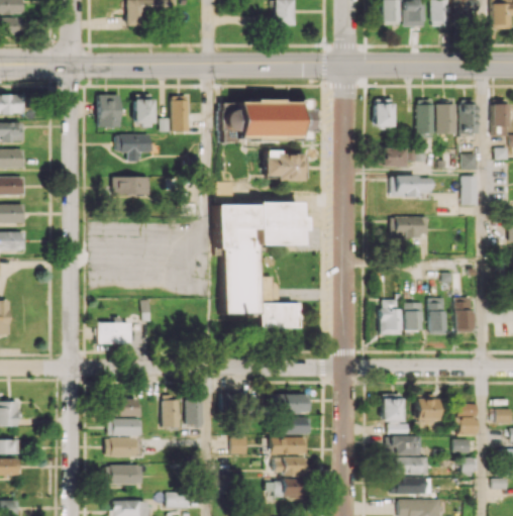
[(0,0),(0,14),(24,14),(23,0),(0,0)]
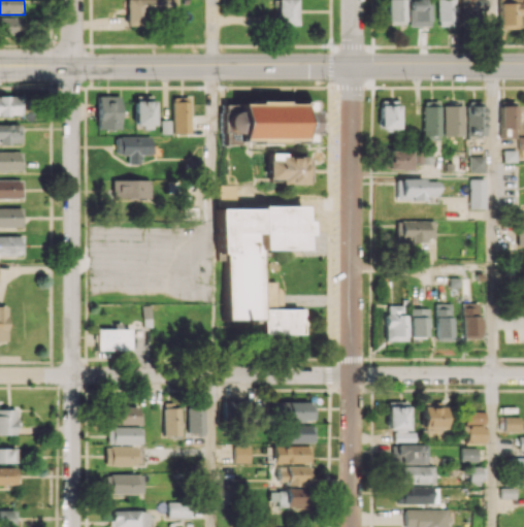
[(281,0),(282,27),(301,26),(300,0),(281,0)]
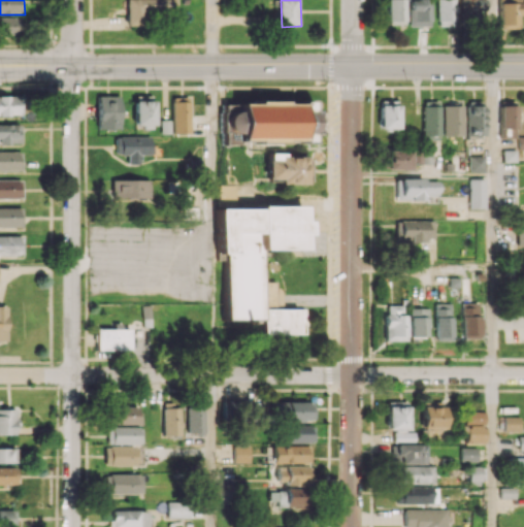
[(407,25),(407,0),(391,0),(391,25),(407,25)]
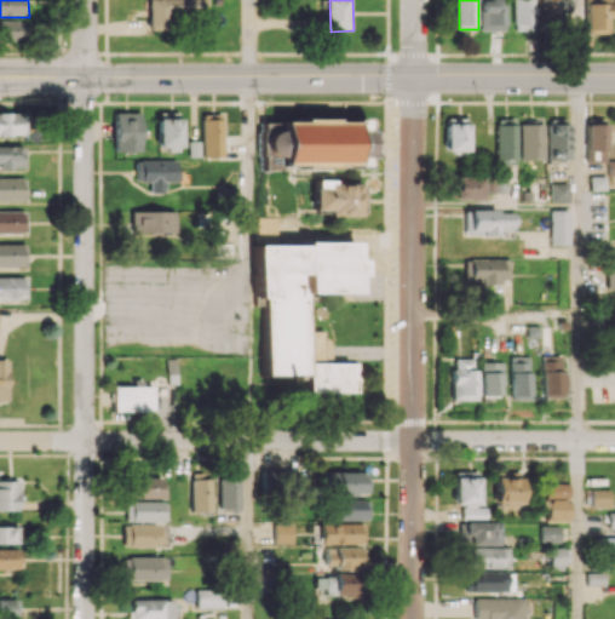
[(483,0),(483,32),(507,33),(507,0),(483,0)]
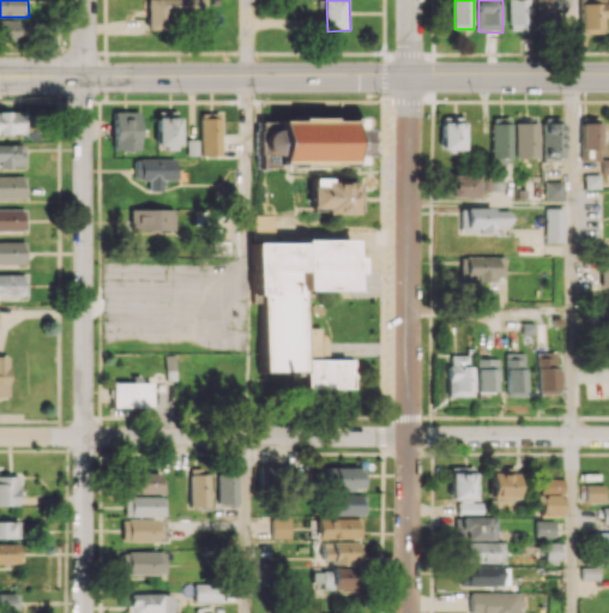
[(532,31),(531,0),(511,0),(512,31),(532,31)]
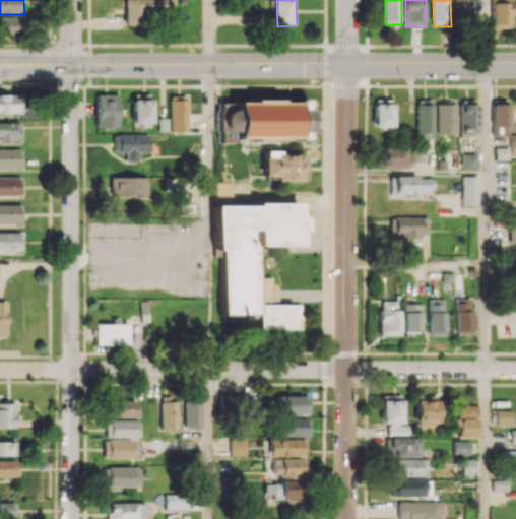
[(479,0),(455,0),(456,19),(480,18),(479,0)]
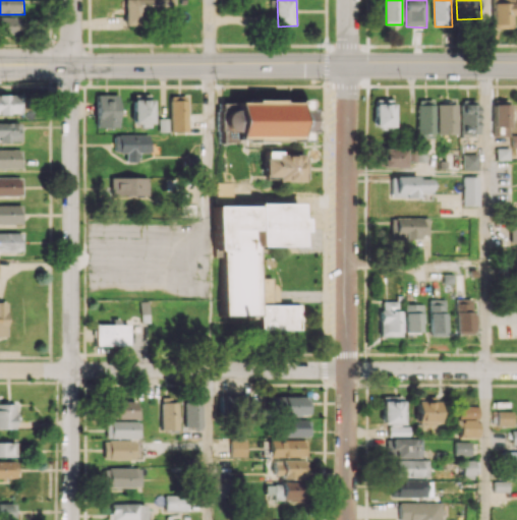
[(516,0),(495,0),(496,30),(516,29),(516,0)]
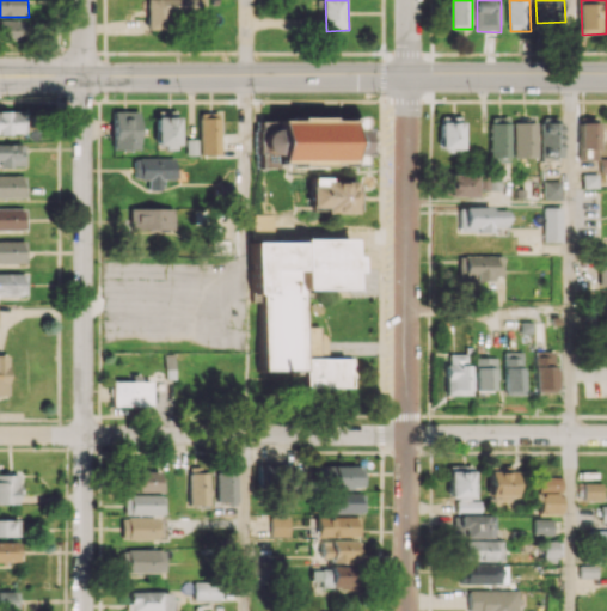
[(1,41),(25,42),(26,22),(1,22),(1,41)]
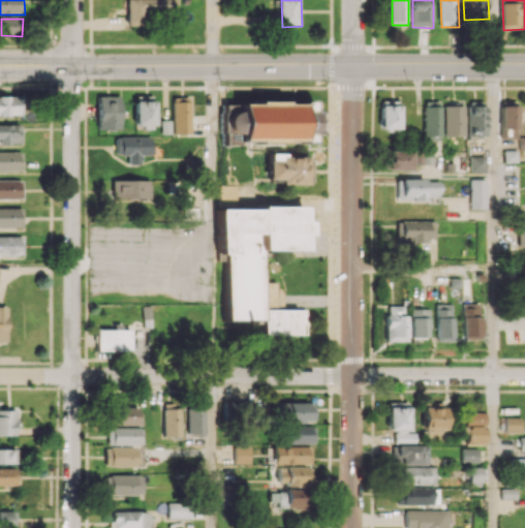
[(0,117),(26,117),(25,96),(0,96),(0,117)]
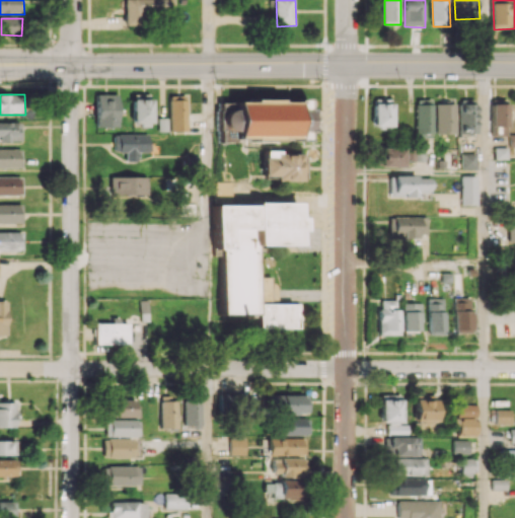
[(99,128),(122,128),(121,95),(98,95),(99,128)]
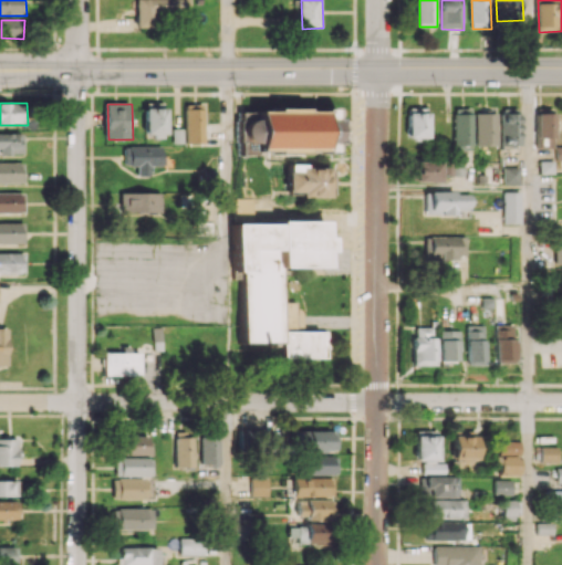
[(147,135),(168,135),(169,104),(147,104),(147,135)]
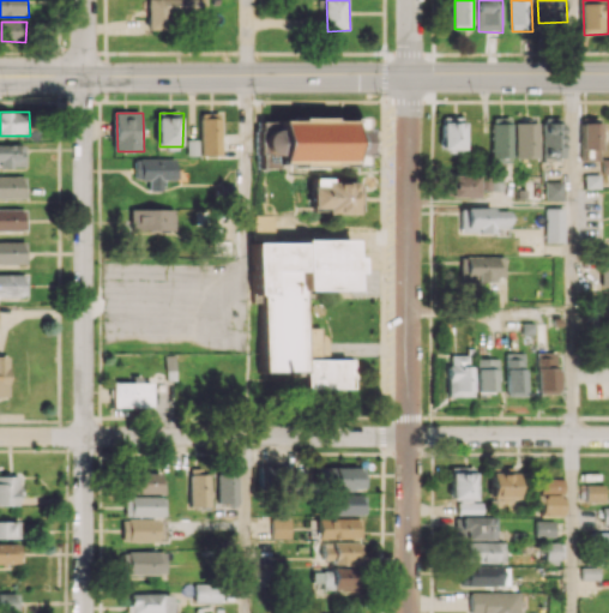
[(224,157),(224,114),(204,114),(204,157),(224,157)]
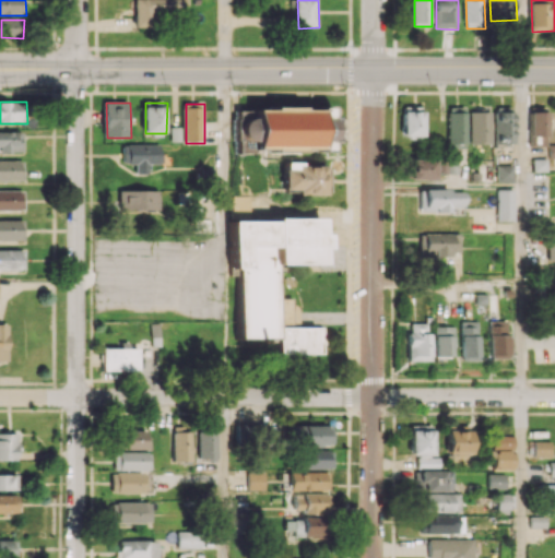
[(425,108),(405,108),(405,138),(425,138),(425,108)]
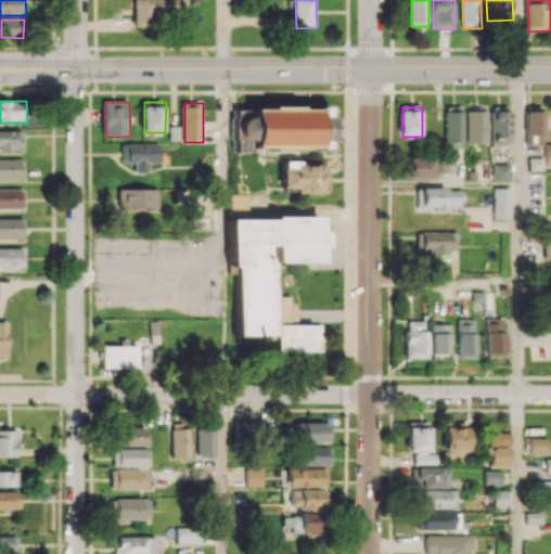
[(458,174),(458,146),(466,146),(465,107),(446,107),(447,174),(458,174)]
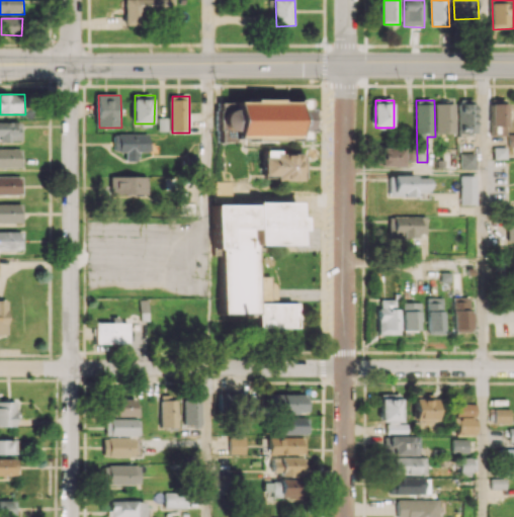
[(479,135),(479,100),(460,100),(461,135),(479,135)]
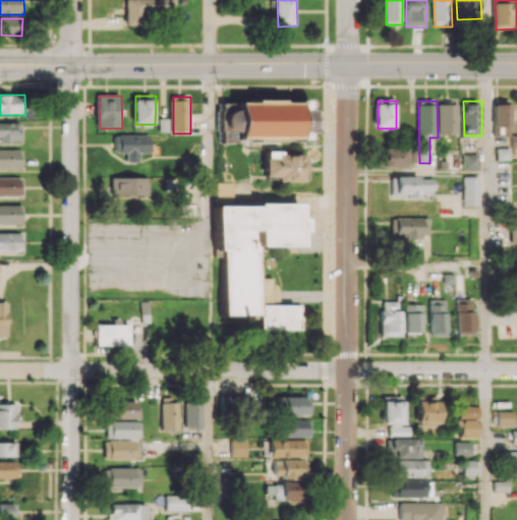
[(222,103),(222,143),(238,143),(238,139),(309,138),(309,133),(313,133),(312,110),(309,110),(309,102),(222,103)]
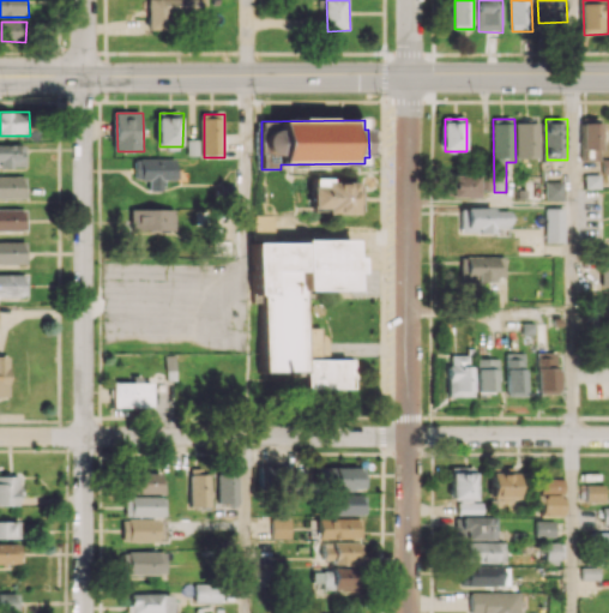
[(541,160),(542,125),(519,124),(518,158),(541,160)]
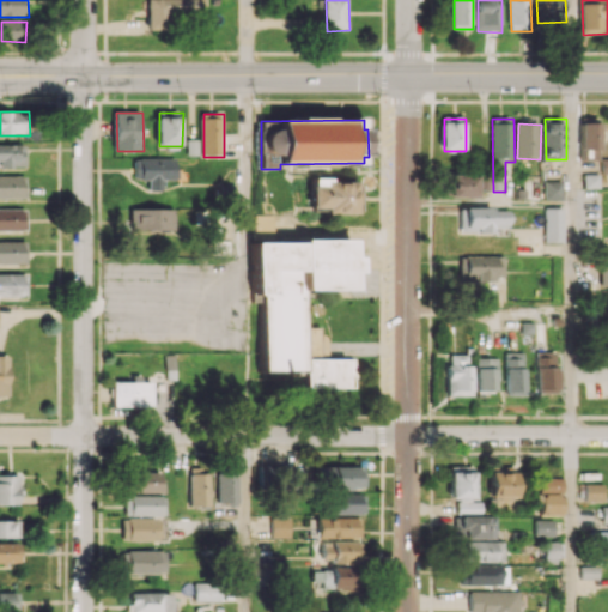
[(602,162),(602,125),(583,125),(584,162),(602,162)]
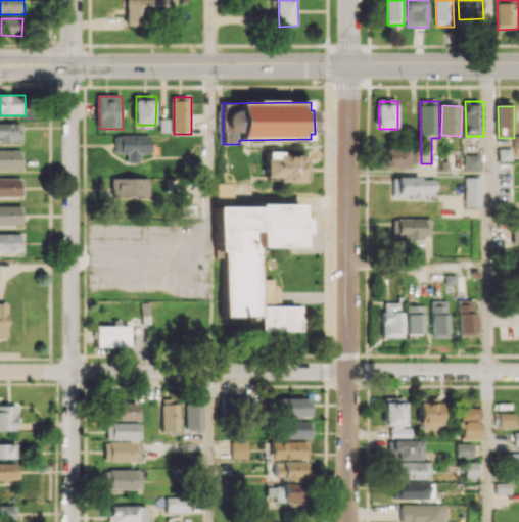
[(0,124),(0,138),(2,138),(2,144),(25,143),(24,124),(0,124)]
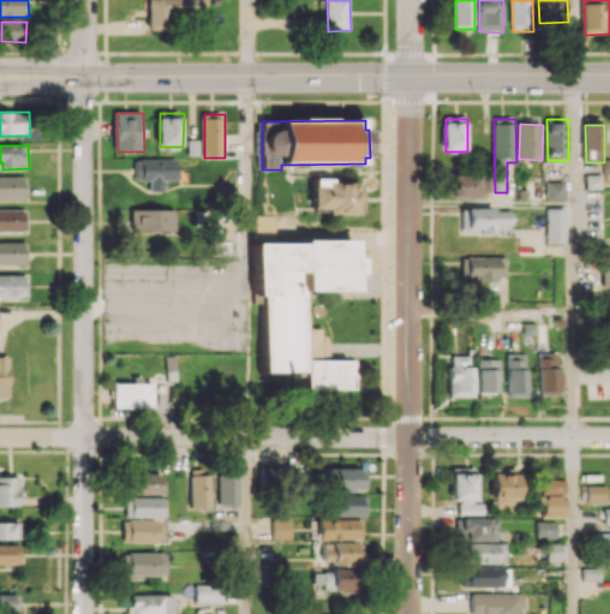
[(180,160),(138,160),(138,182),(151,182),(151,192),(167,192),(167,182),(180,182),(180,160)]
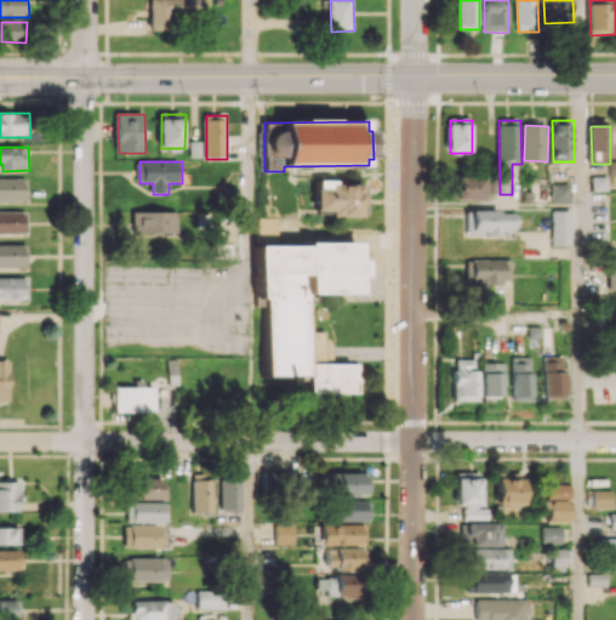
[(610,177),(595,177),(595,192),(610,192),(610,177)]
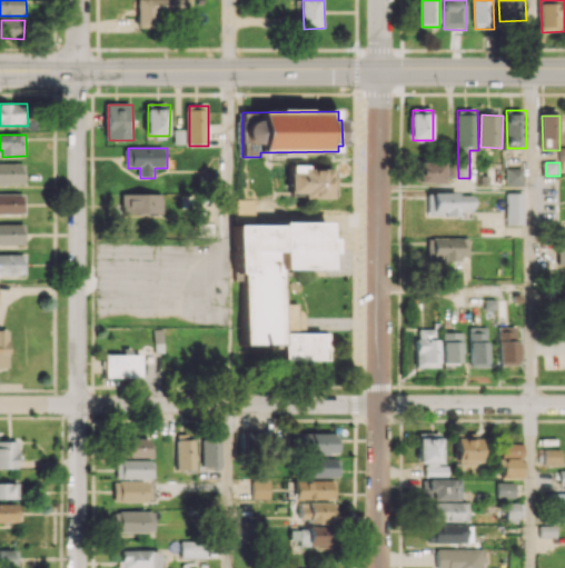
[(27,165),(0,163),(0,185),(27,186),(27,165)]
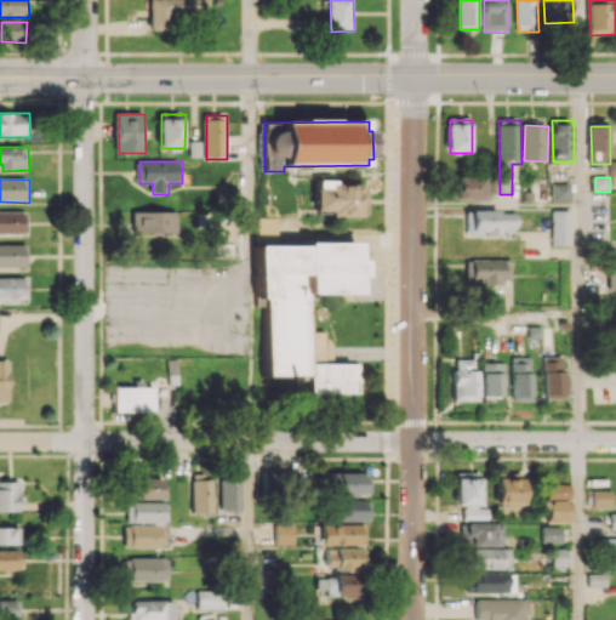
[(458,200),(488,202),(488,178),(458,178),(458,200)]
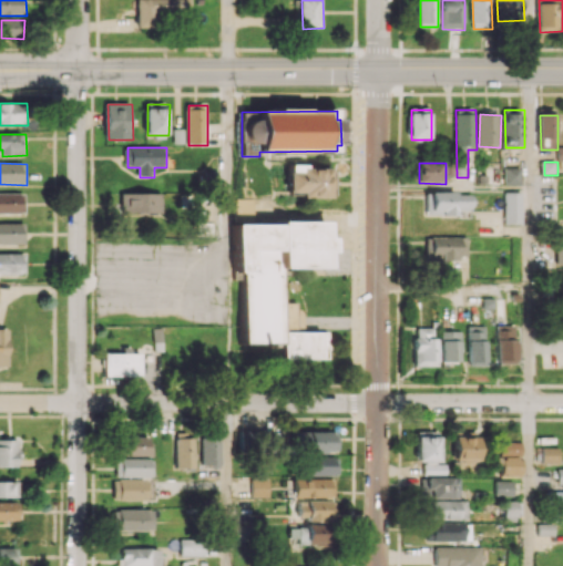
[(289,193),(302,194),(302,198),(330,199),(330,168),(289,167),(289,193)]
